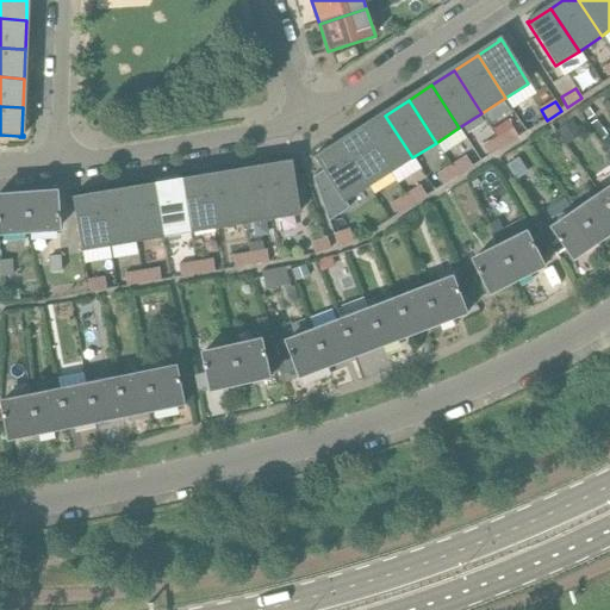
[(390,173),(412,157),(385,116),(362,130),(390,173)]
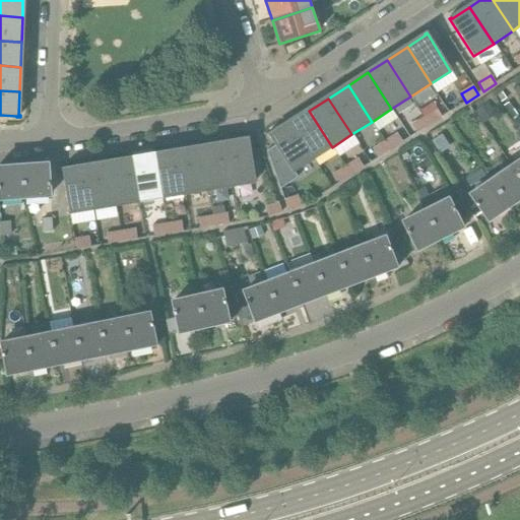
[(425,117),(430,126),(442,118),(437,109),(425,117)]
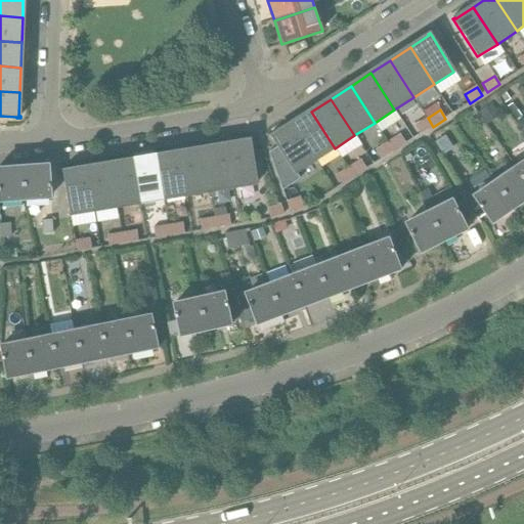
[(314,161),(335,148),(311,112),(291,125),(314,161)]
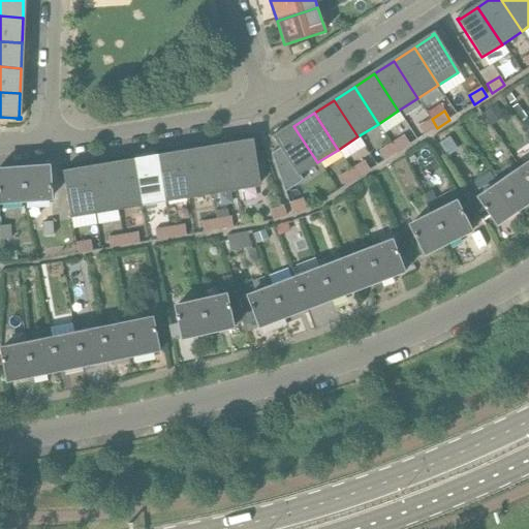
[(425,135),(437,128),(432,119),(418,127),(425,135)]
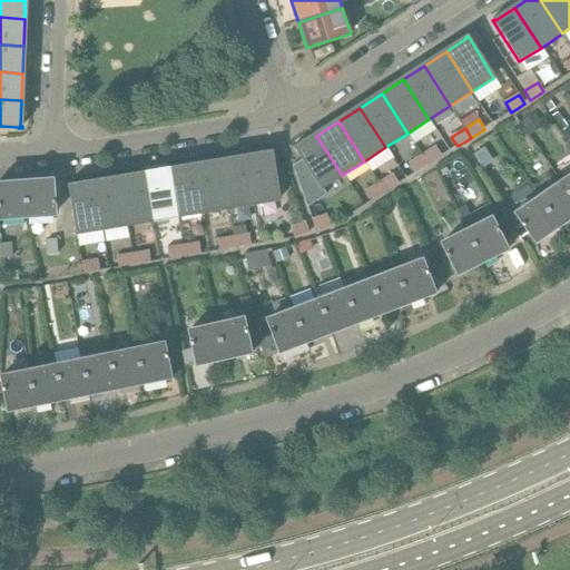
[(321,189),(342,175),(316,136),(296,148),(295,147),(294,148),(296,151),(296,150),(321,189)]
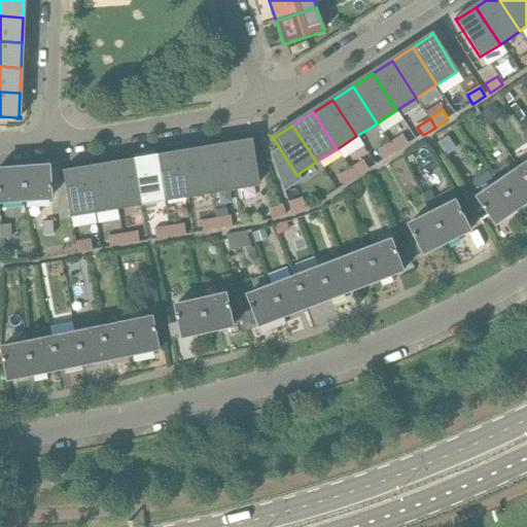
[(390,144),(396,152),(409,144),(402,136),(390,144)]
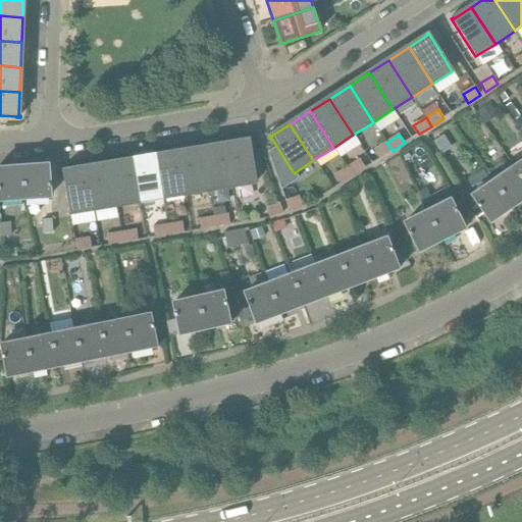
[(232,188),(256,184),(250,143),(249,139),(248,139),(248,141),(225,144),(232,188)]
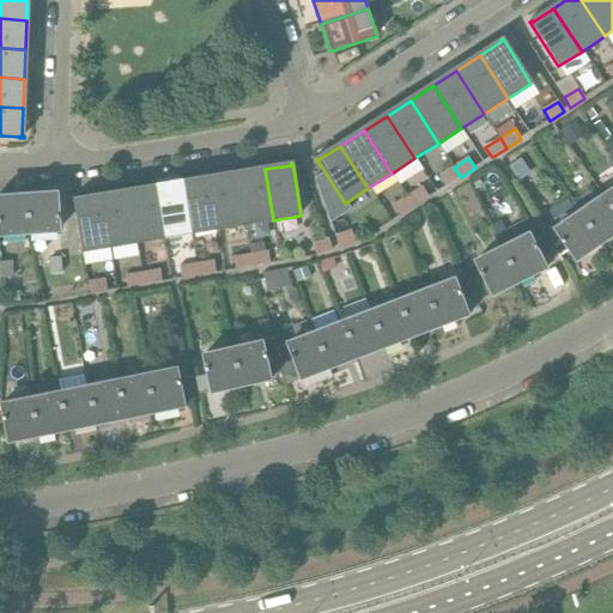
[(445,187),(461,177),(454,168),(439,177),(445,187)]
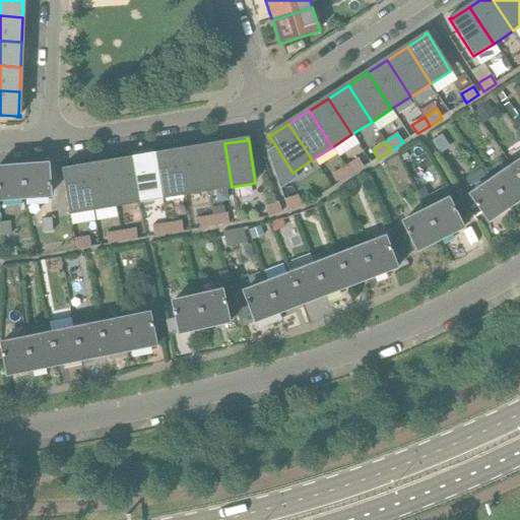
[(209,190),(232,187),(224,143),(202,147),(209,190)]
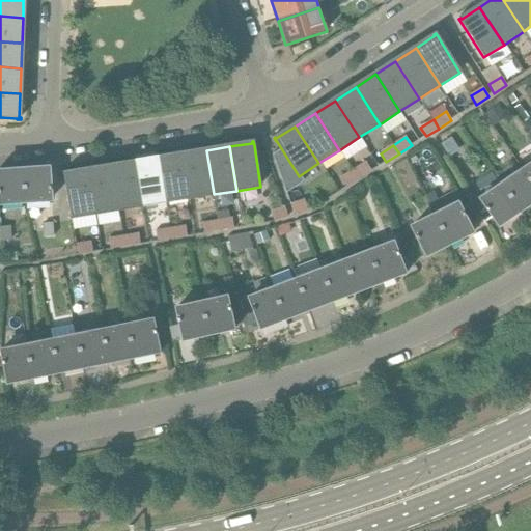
[(190,198),(214,194),(206,150),(183,155),(190,198)]
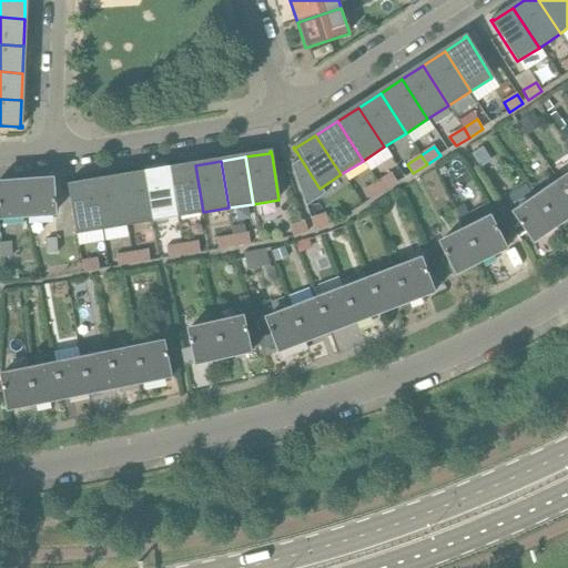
[(178,216),(203,212),(195,165),(170,170),(178,216)]
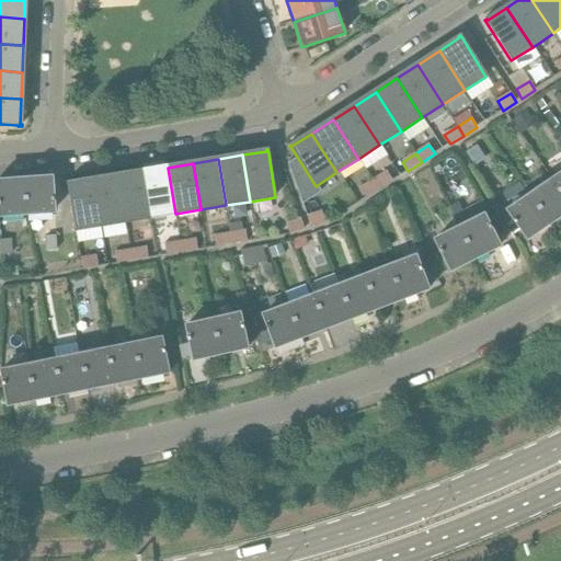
[(150,218),(175,214),(168,168),(142,172),(150,218)]
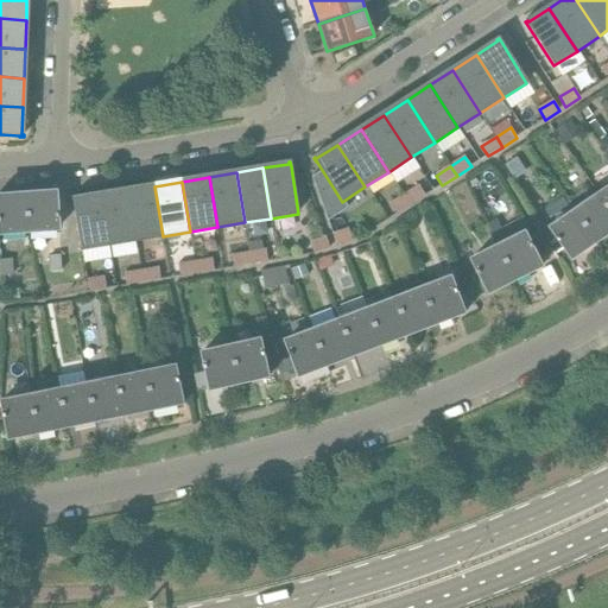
[(607,208),(607,185),(597,192),(607,208)]
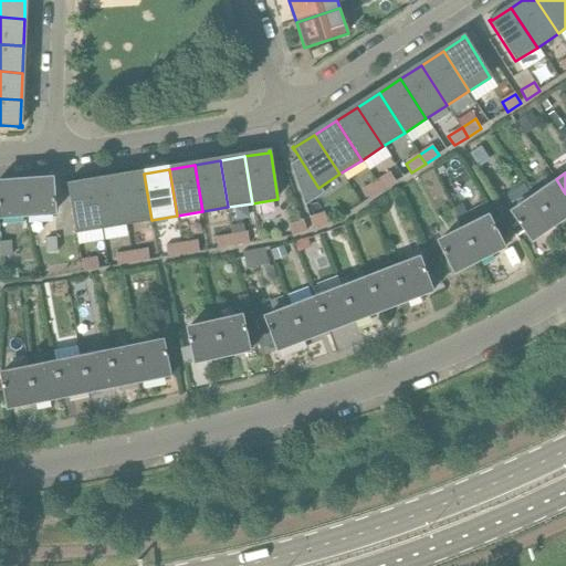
[(126,224),(152,220),(144,174),(118,177),(126,224)]
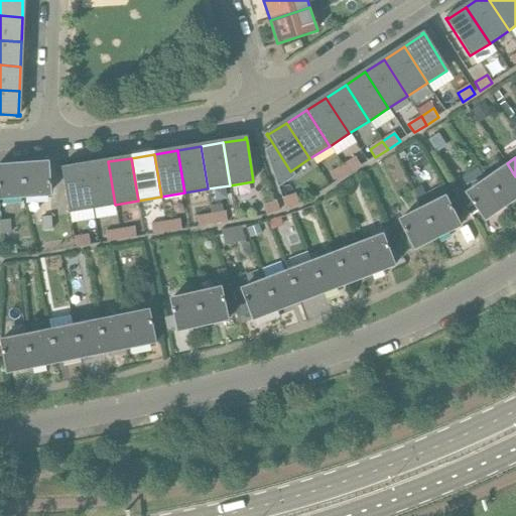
[(344,166),(349,174),(361,166),(356,158),(344,166)]
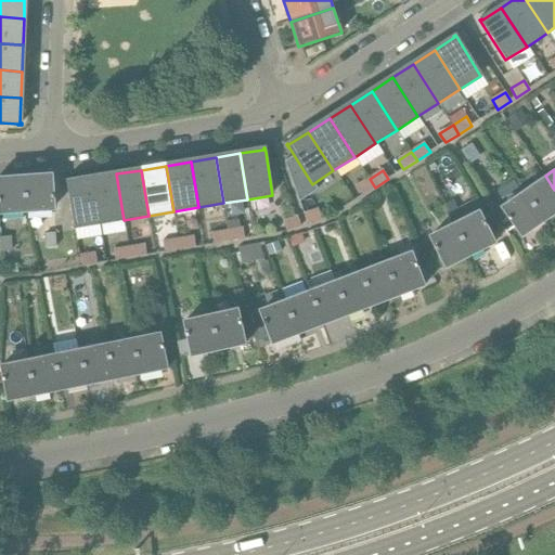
[(100,223),(124,220),(116,173),(92,178),(100,223)]
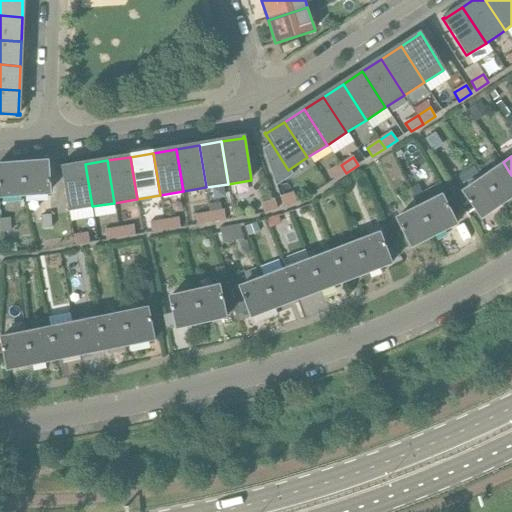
[(501,204),(511,196),(511,175),(503,162),(482,177),(501,204)]
